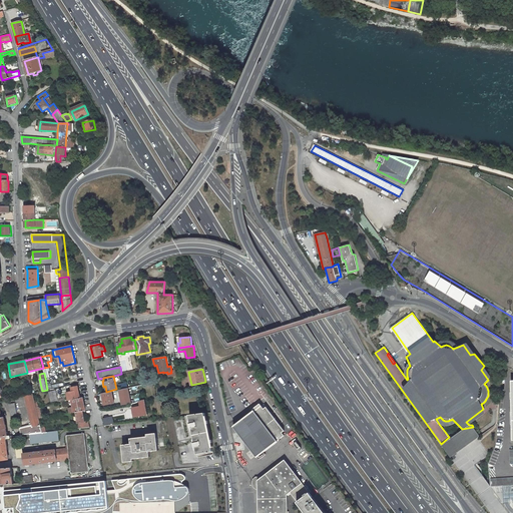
[(143,392),(142,385),(127,388),(121,390),(117,391),(118,395),(118,397),(143,392)]
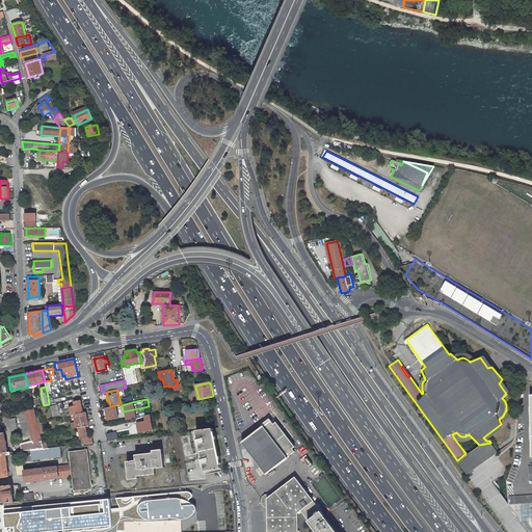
[(71,416),(74,415),(83,413),(80,400),(74,402),(75,406),(70,407),(71,416)]
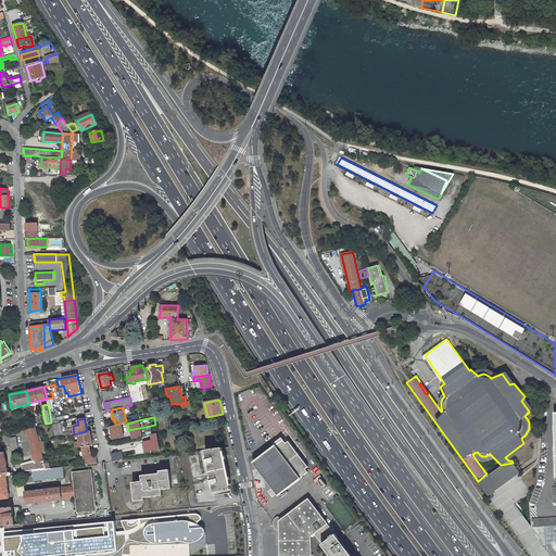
[(60,422),(53,425),(55,436),(62,434),(60,422)]
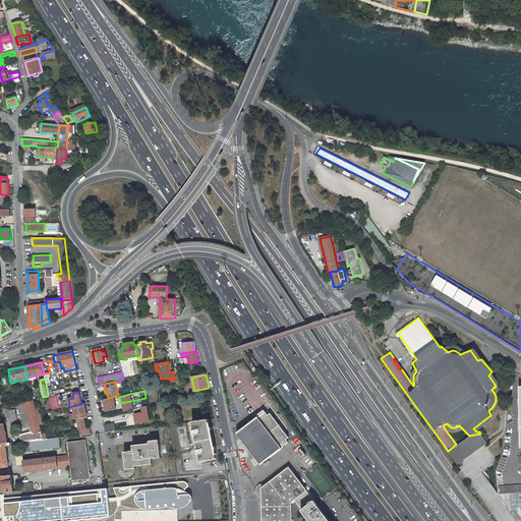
[(114,398),(104,400),(106,411),(116,409),(114,398)]
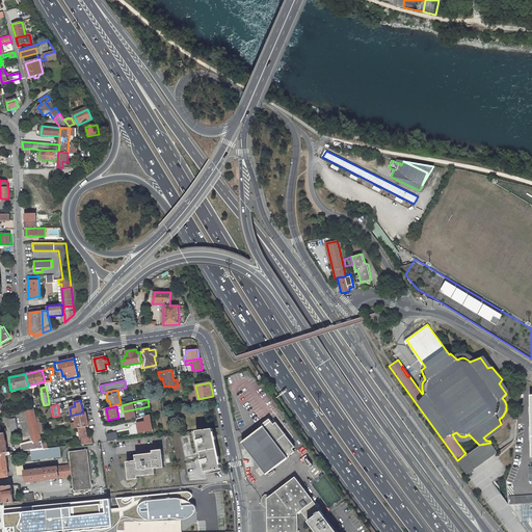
[(34,408),(33,409),(26,410),(32,439),(30,440),(31,442),(21,444),(22,451),(30,450),(44,449),(43,444),(41,434),(37,423),(36,419),(34,408)]
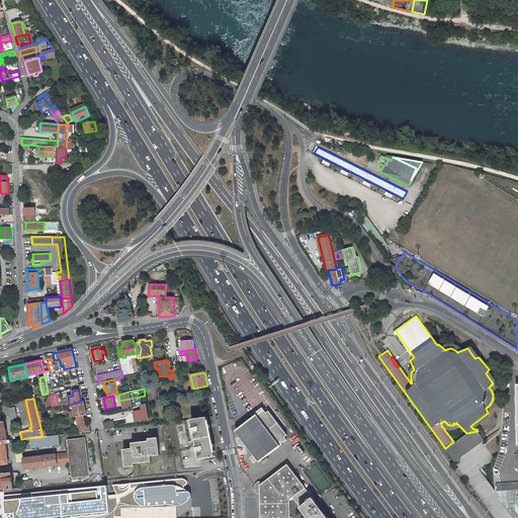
[(74,411),(70,412),(71,417),(77,416),(83,415),(87,415),(84,402),(81,402),(72,404),(74,411)]
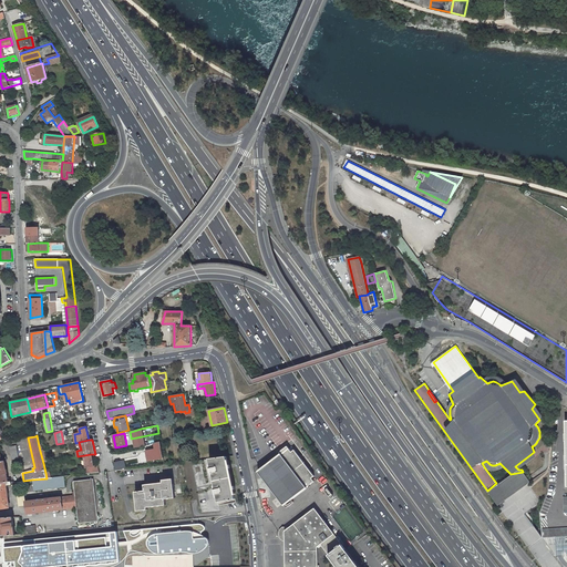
[(146,451),(148,461),(164,459),(161,442),(154,443),(155,450),(153,450),(146,451)]
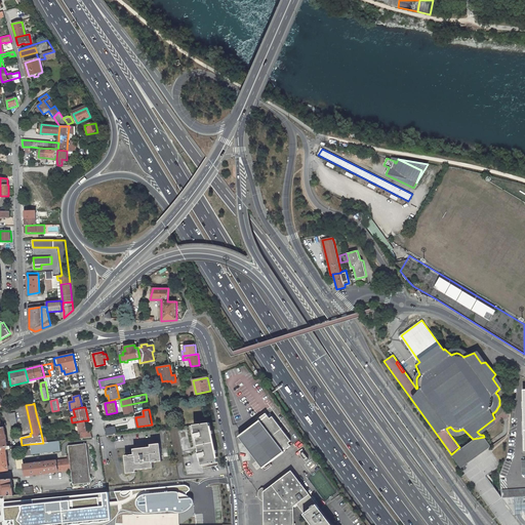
[(11,426),(17,425),(15,412),(9,413),(11,426)]
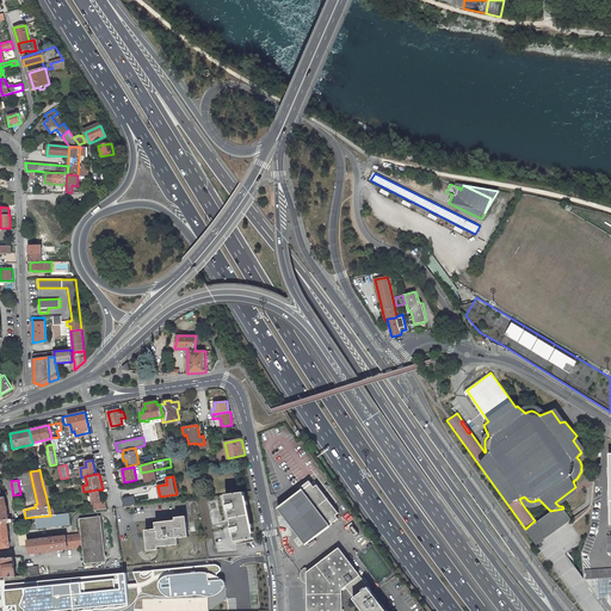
[(292,497),(281,505),(307,539),(328,524),(331,526),(332,526),(331,525),(339,519),(337,516),(339,513),(318,485),(314,487),(312,483),(303,489),(303,488),(302,489),(304,492),(295,500),(292,497)]
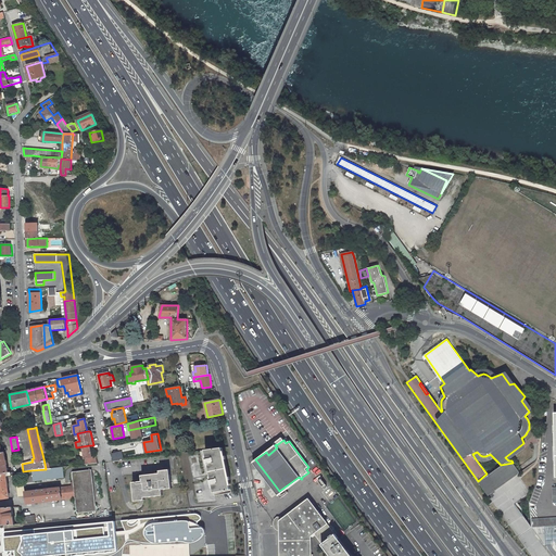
[(91,457),(89,445),(83,446),(86,465),(97,463),(96,456),(91,457)]
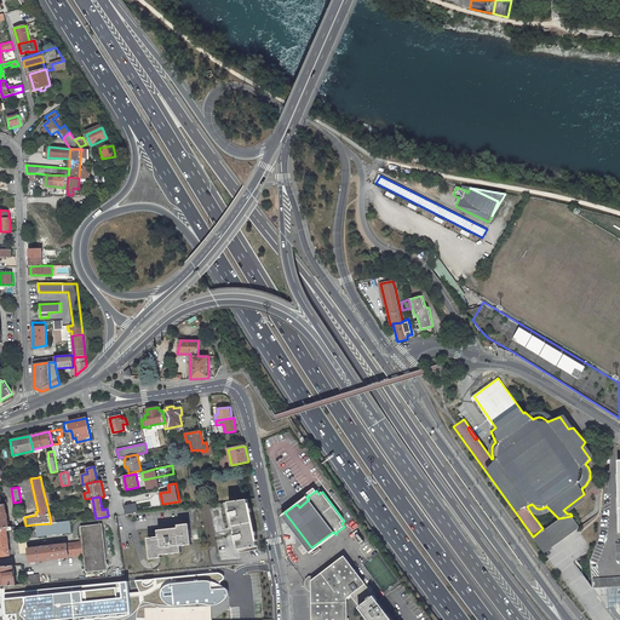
[(309,499),(306,497),(297,504),(299,507),(309,499)]
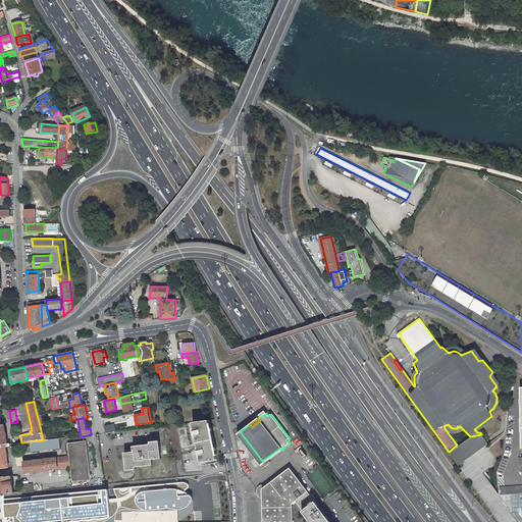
[(214,448),(211,431),(210,431),(209,428),(210,428),(208,420),(193,422),(201,462),(216,459),(215,451),(213,451),(213,448),(214,448)]
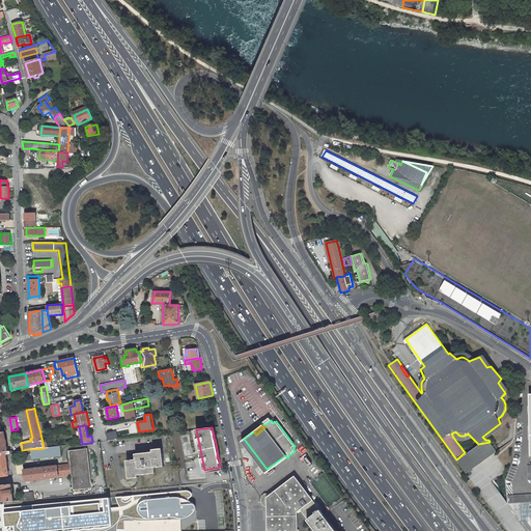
[(455,431),(451,434),(454,439),(457,440),(460,441),(463,441),(465,441),(467,441),(469,440),(472,438),(468,434),(467,435),(466,435),(464,436),(463,436),(460,436),(458,435),(457,434),(456,432),(455,431)]
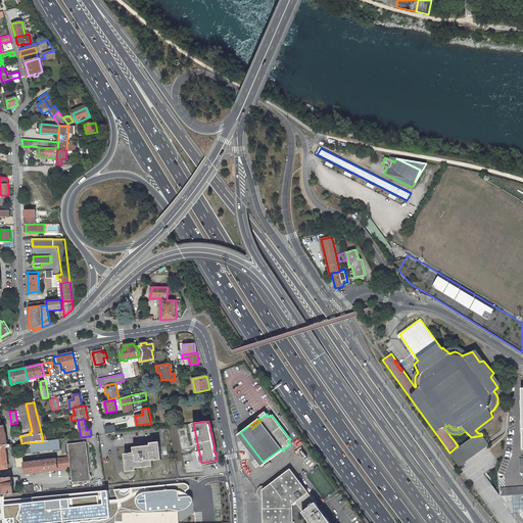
[(260,464),(263,462),(240,432),(238,434),(260,464)]
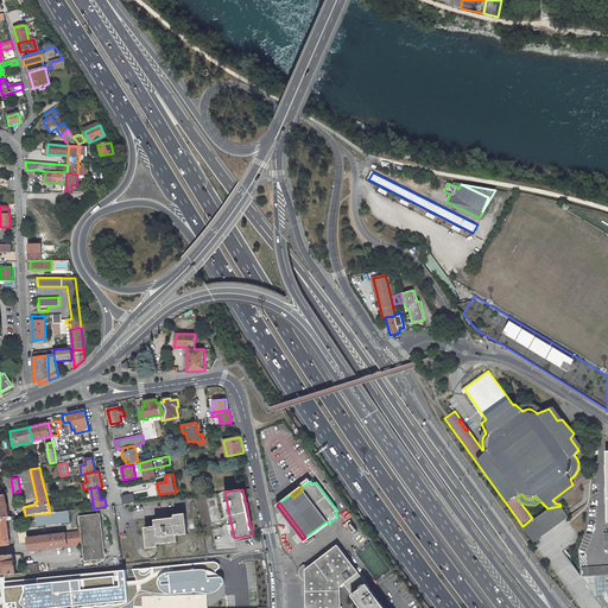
[(532,518),(523,526),(534,542),(567,519),(568,518),(568,517),(568,514),(561,506),(548,508),(549,508),(533,520),(532,518)]
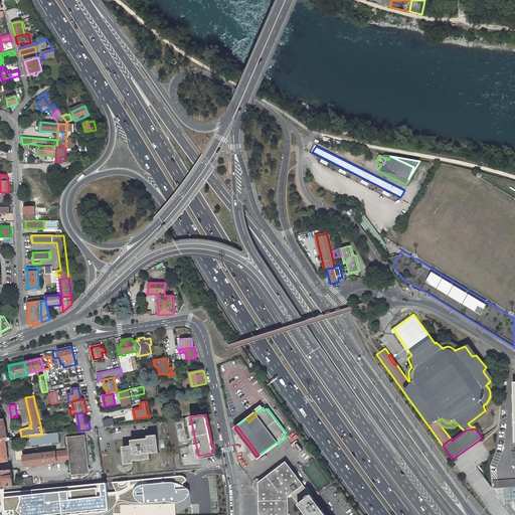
[(31,446),(59,443),(58,433),(46,434),(42,435),(29,436),(31,446)]
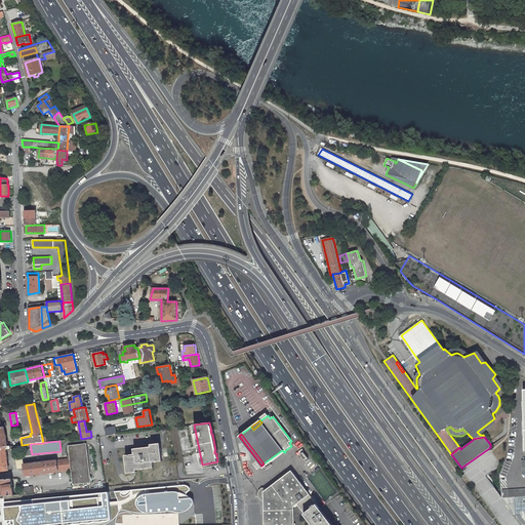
[(134,454),(125,455),(127,473),(136,472),(136,470),(154,468),(153,462),(162,461),(160,443),(151,444),(151,447),(144,447),(144,450),(134,451),(134,454)]
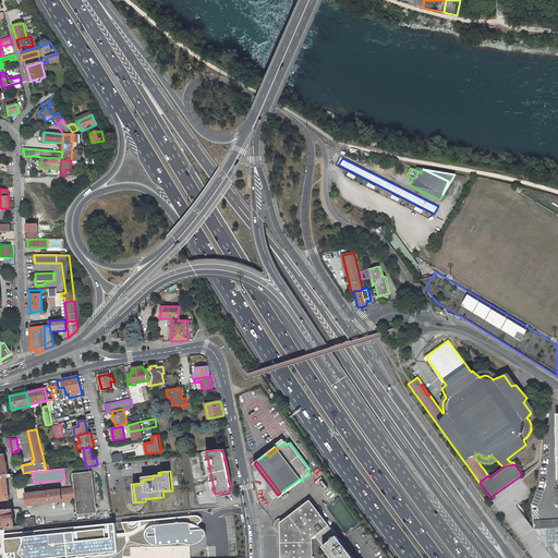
[(77,516),(97,513),(92,472),(73,474),(71,474),(72,481),(73,481),(74,484),(72,484),(72,488),(25,494),(25,497),(26,506),(56,502),(56,504),(58,504),(58,501),(75,499),(77,516)]
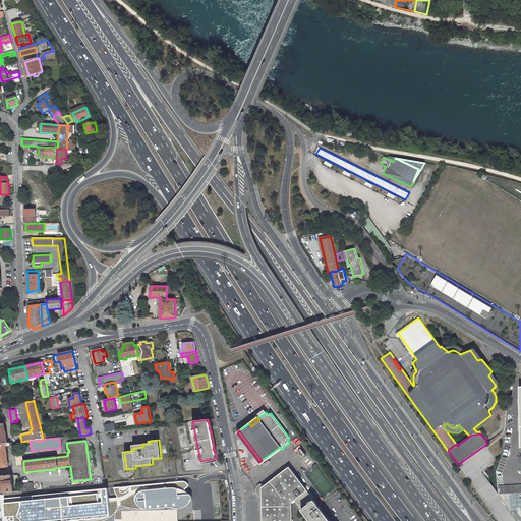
[(5,444),(0,444),(0,467),(8,466),(5,446),(5,444)]
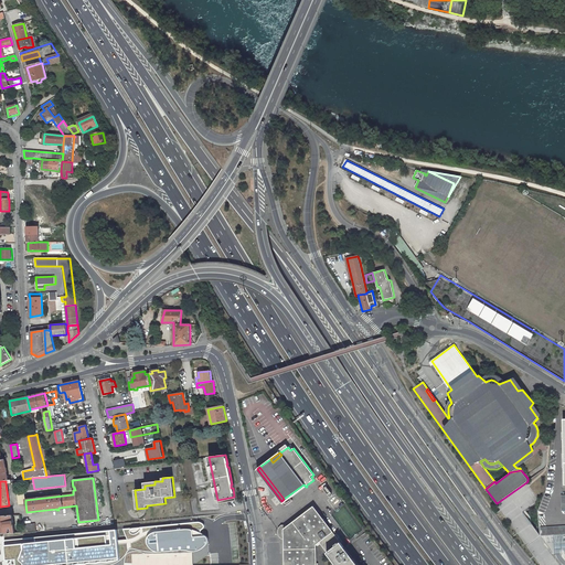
[(19,504),(25,503),(25,500),(23,482),(17,483),(19,504)]
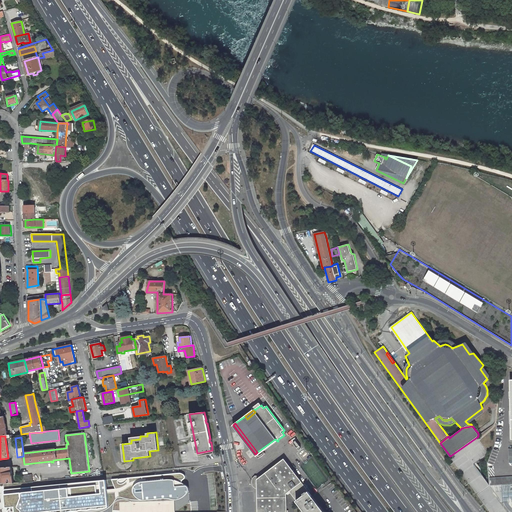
[(508,511),(489,486),(489,485),(482,476),(474,465),(487,456),(487,454),(487,451),(486,449),(478,438),(477,437),(450,456),(448,457),(449,459),(470,487),(473,492),(478,499),(484,505),(489,510),(491,511),(508,511)]
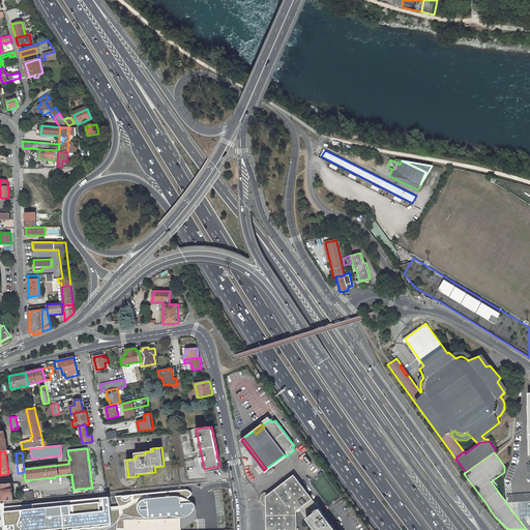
[(287,457),(285,454),(266,468),(264,470),(266,473),(287,457)]
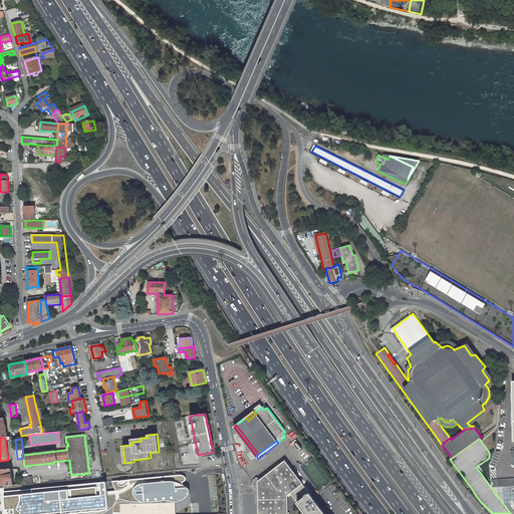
[(294,471),(292,472),(285,463),(262,480),(260,478),(256,478),(253,480),(253,484),(253,488),(257,491),(259,491),(259,513),(287,513),(287,495),(291,492),(297,488),(302,484),(296,477),(298,476),(294,471)]
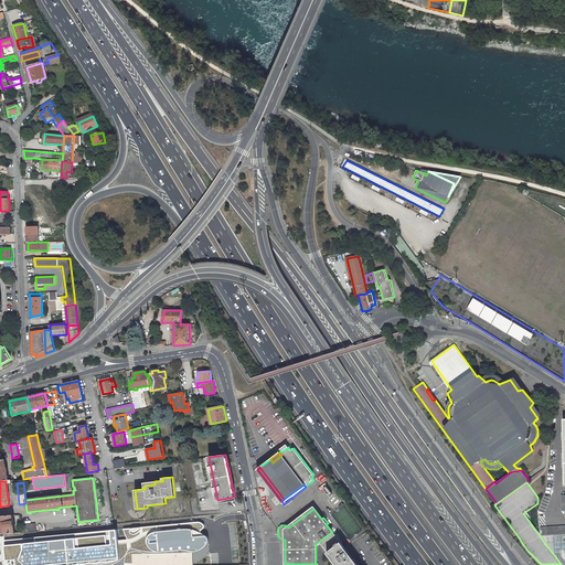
[(12,515),(0,515),(0,533),(16,533),(12,515)]
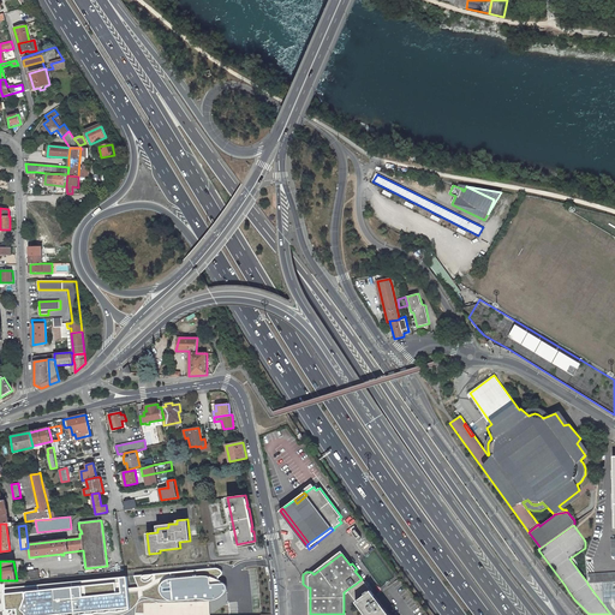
[(219,593),(227,585),(222,569),(213,567),(172,572),(165,574),(160,581),(163,590),(173,595),(203,592),(210,595),(219,593)]
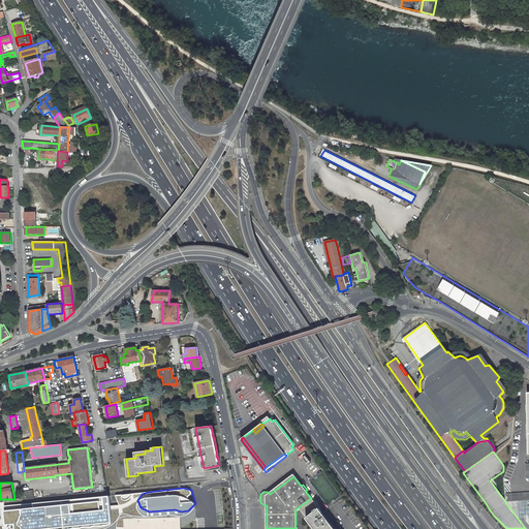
[(69,496),(5,504),(4,510),(5,520),(11,520),(12,522),(9,524),(6,528),(54,528),(60,528),(69,527),(76,527),(86,528),(104,527),(115,522),(121,512),(125,511),(147,516),(149,511),(141,507),(137,500),(135,492),(117,494),(116,491),(112,492),(111,489),(103,489),(102,496),(70,499),(69,496)]
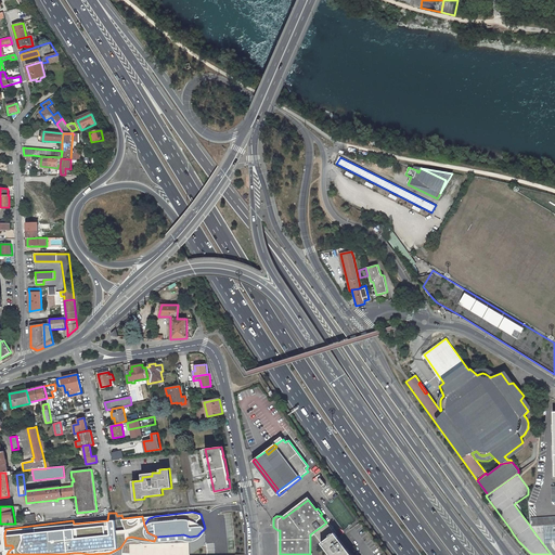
[(554,516),(529,518),(530,526),(530,527),(554,525),(554,516)]
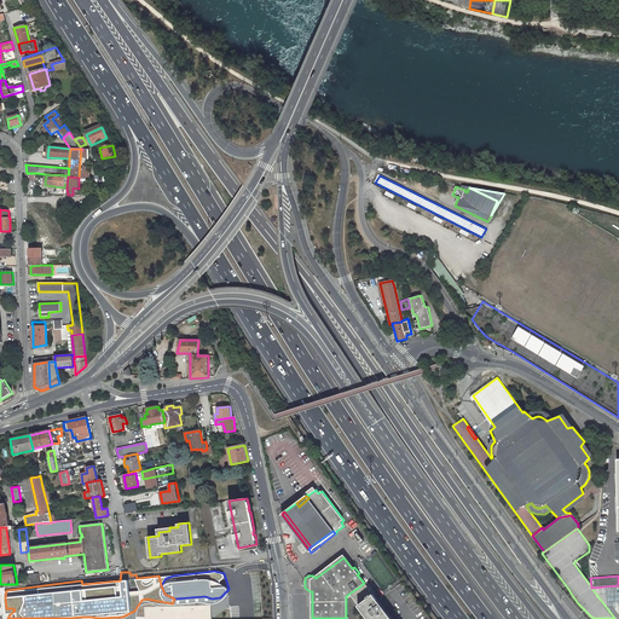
[(362,591),(358,588),(351,593),(370,618),(391,618),(377,601),(372,595),(370,591),(371,590),(369,585),(366,588),(362,591)]
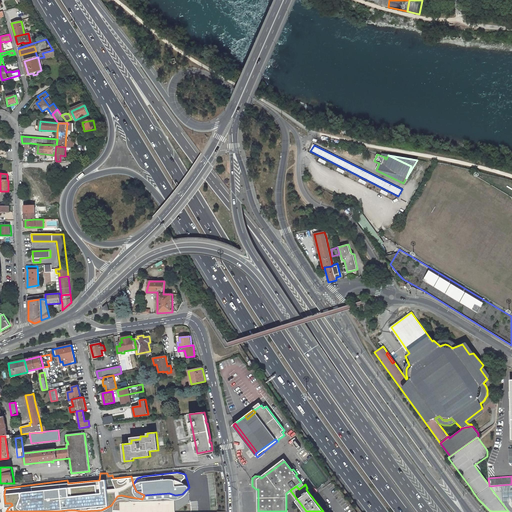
[(511,511),(511,484),(489,486),(508,511),(511,511)]
